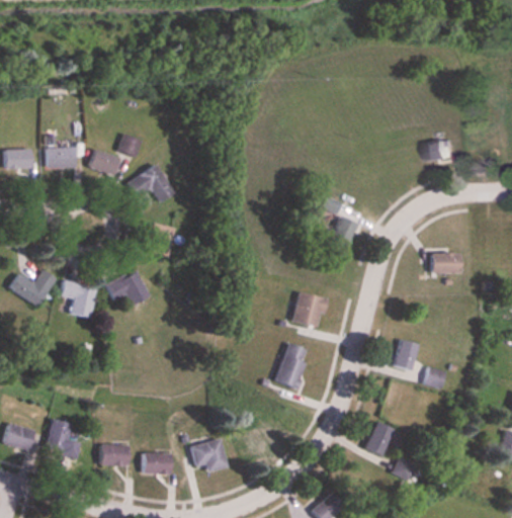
[(142,141),(125,133),(117,149),(134,157),(142,141)]
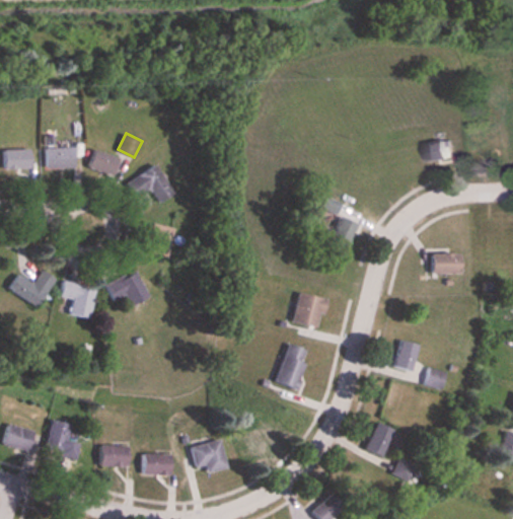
[(456,157),(453,138),(427,143),(431,161),(456,157)]
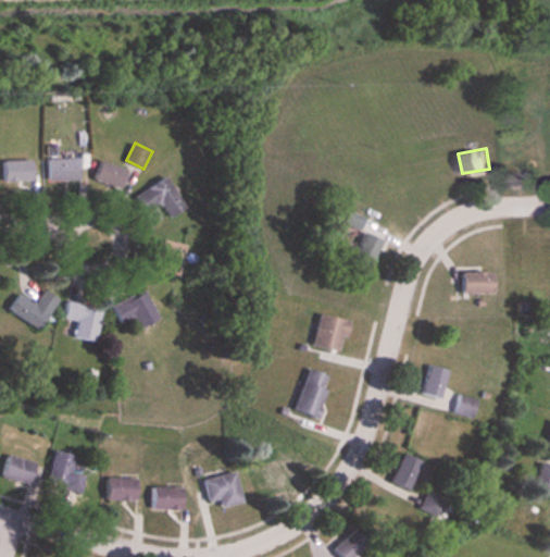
[(49,180),(80,180),(80,158),(49,158),(49,180)]
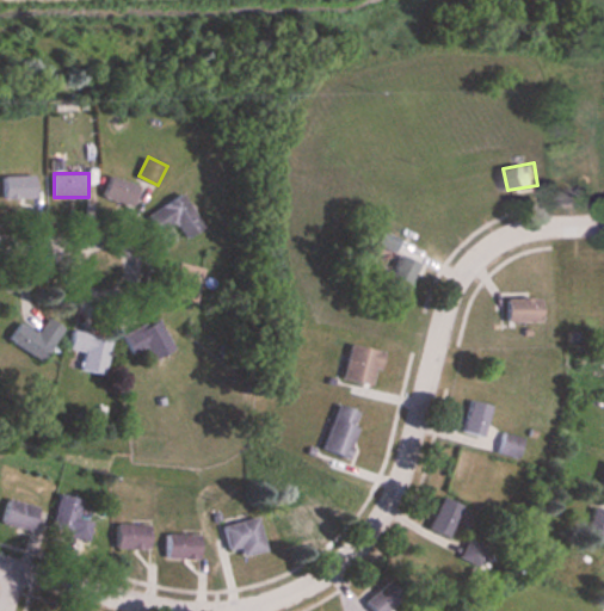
[(134,209),(145,189),(113,174),(104,195),(134,209)]
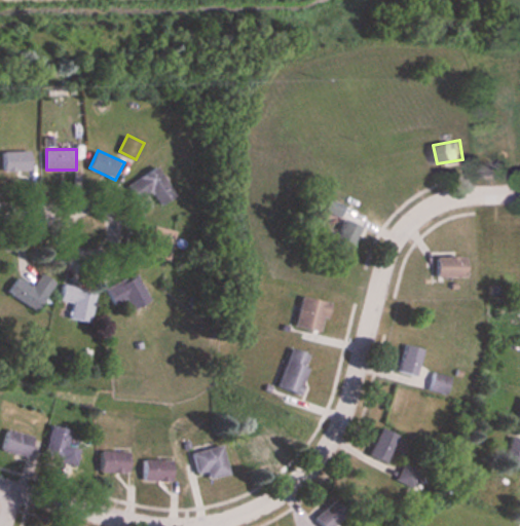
[(4,151),(4,171),(34,171),(34,151),(4,151)]
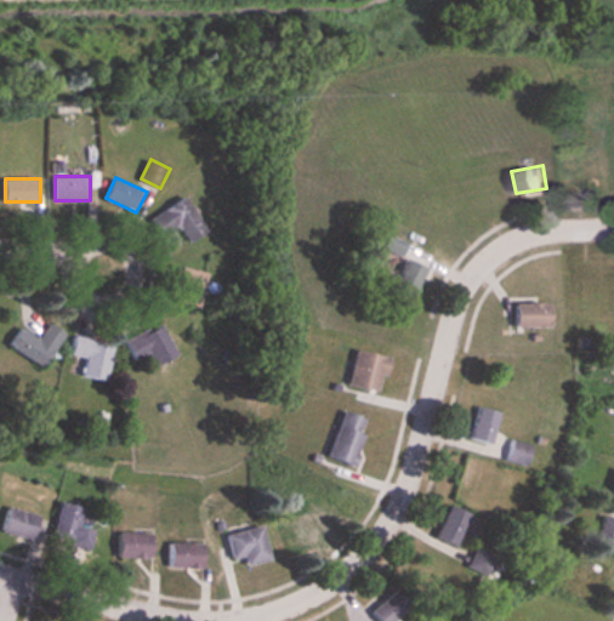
[(152,220),(164,235),(181,224),(193,243),(210,231),(188,195),(152,220)]
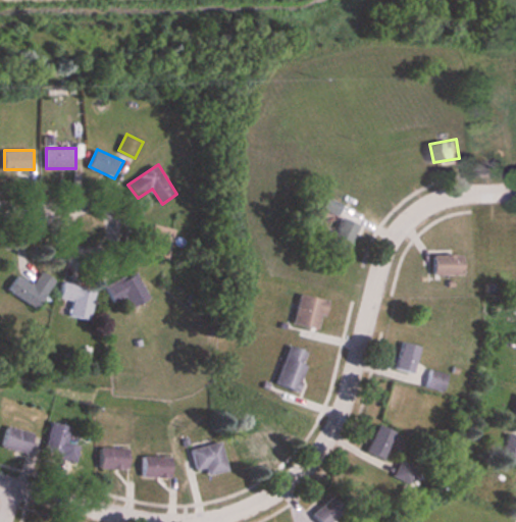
[(330,246),(348,253),(360,225),(344,217),(330,246)]
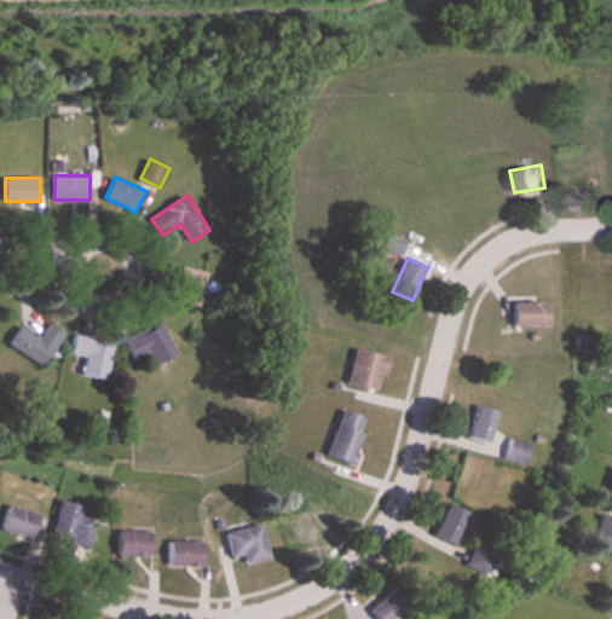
[(552,327),(552,302),(515,302),(515,327),(552,327)]
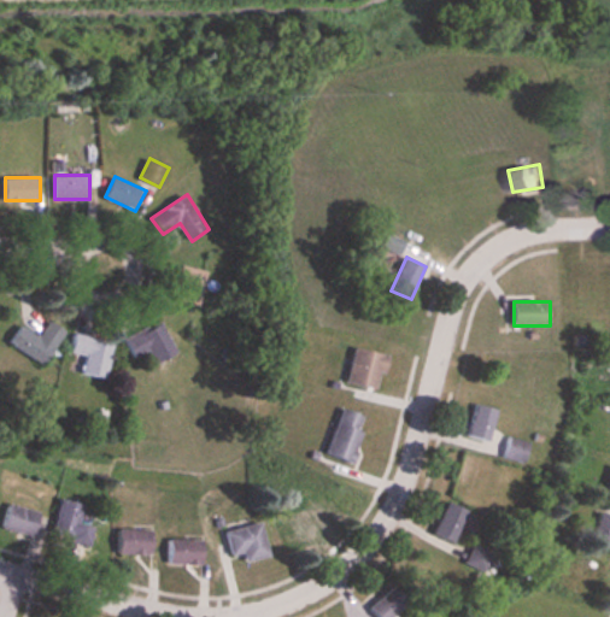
[(10,342),(44,366),(68,331),(51,321),(39,338),(22,325),(10,342)]
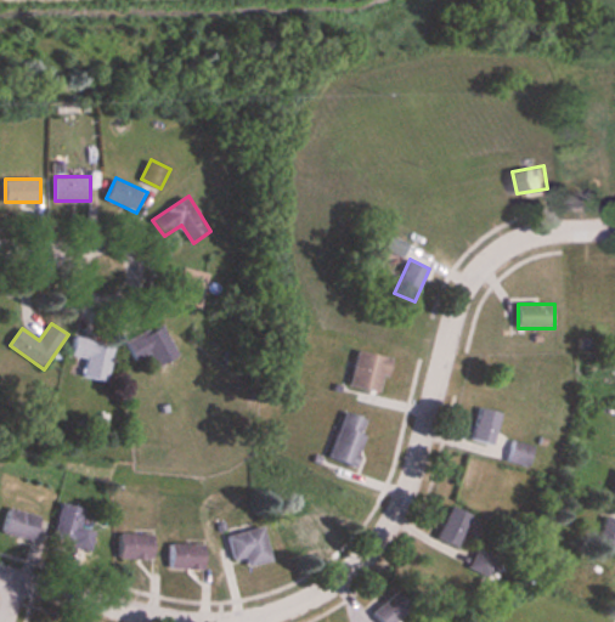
[(136,362),(151,354),(157,367),(180,356),(164,323),(127,341),(136,362)]
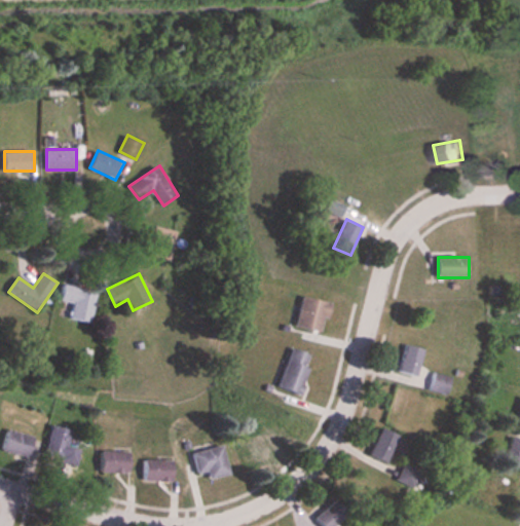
[(62,301),(73,304),(71,317),(93,322),(98,294),(65,288),(62,301)]
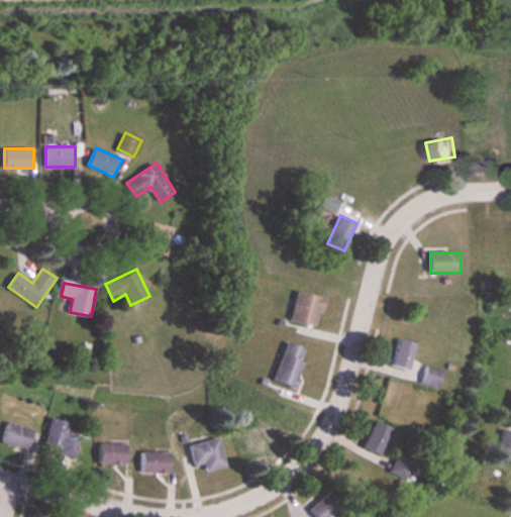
[(291,321),(318,326),(324,297),(298,291),(291,321)]
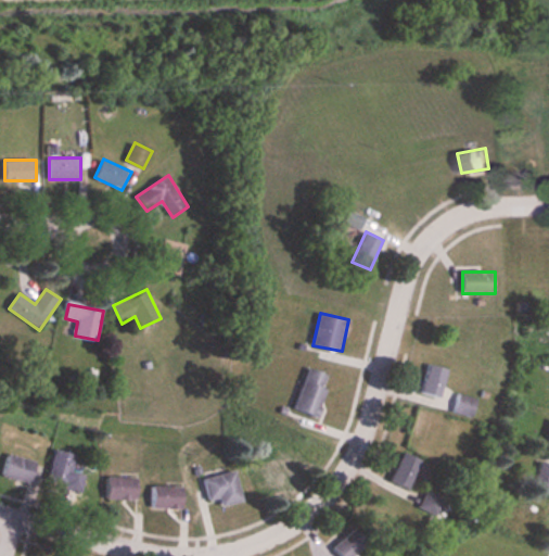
[(442,397),(449,370),(430,365),(422,392),(442,397)]
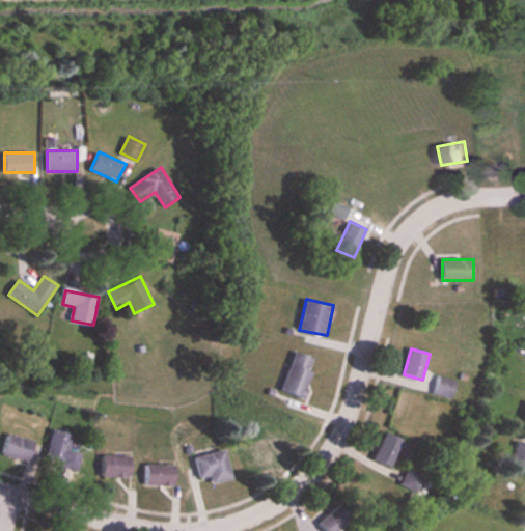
[(303,398),(316,358),(296,351),(281,391),(303,398)]
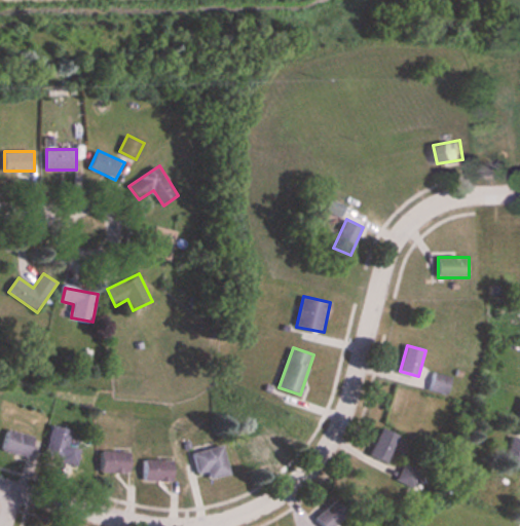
[(73,429),(53,425),(45,458),(78,465),(82,449),(69,447),(73,429)]
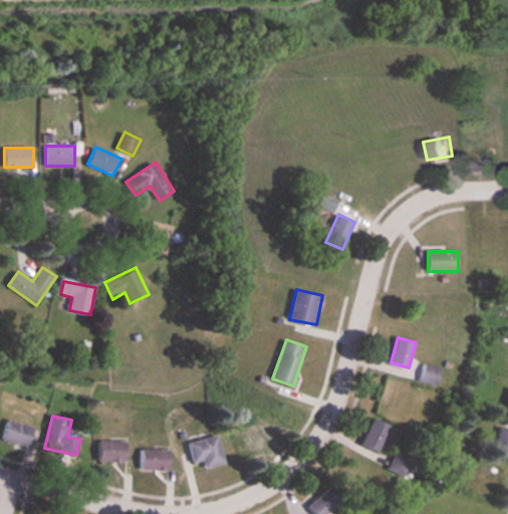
[(361,444),(378,453),(392,425),(374,417),(361,444)]
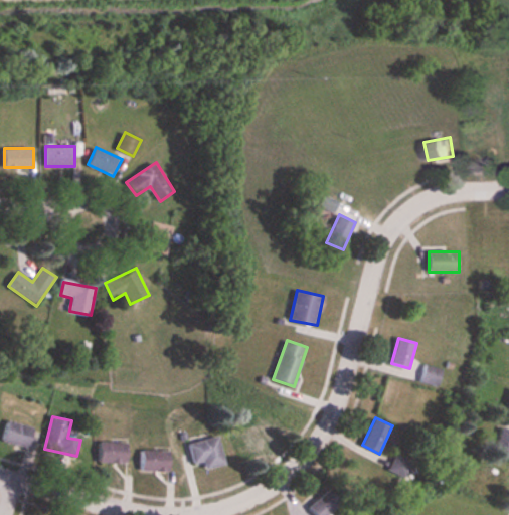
[(3,443),(31,448),(35,425),(7,420),(3,443)]
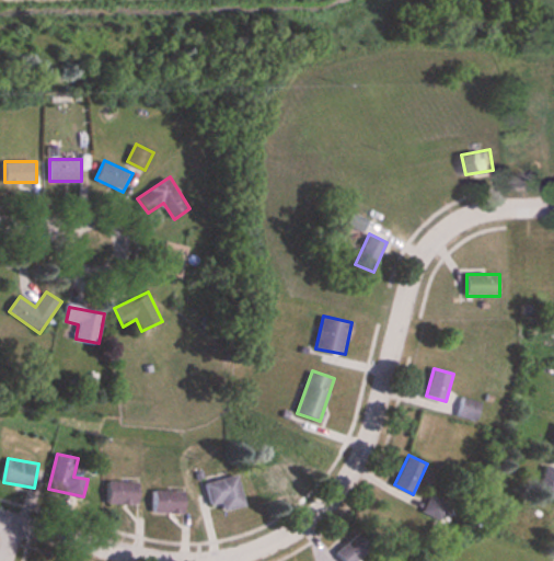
[(538,494),(553,500),(553,471),(547,469),(538,494)]
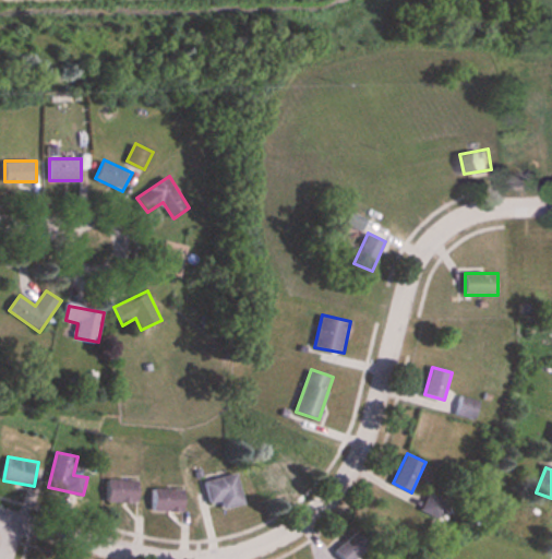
[(239,473),(205,480),(212,510),(246,502),(239,473)]
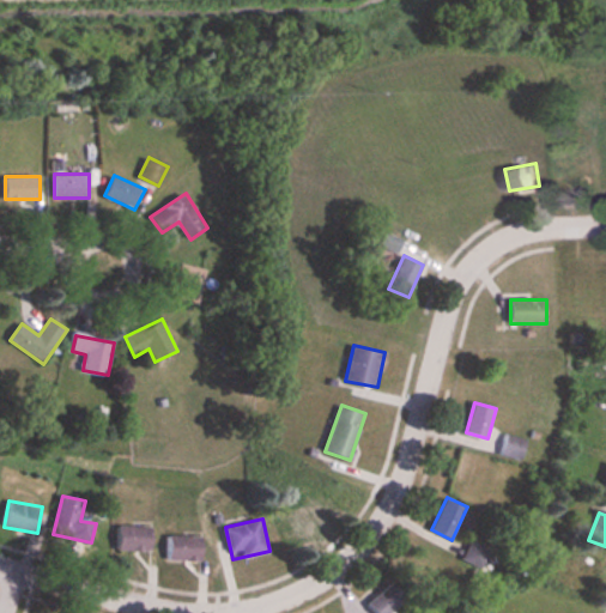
[(151,551),(151,527),(119,527),(119,551),(151,551)]
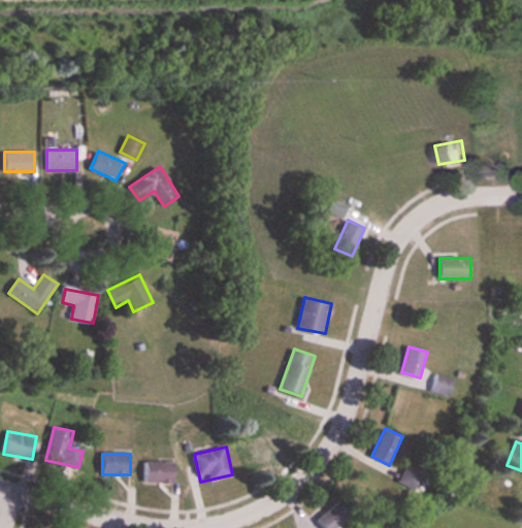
[(144,484),(173,484),(173,462),(144,462),(144,484)]
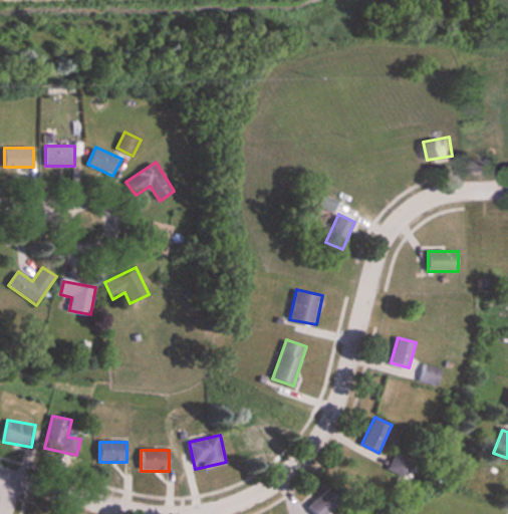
[(308,503),(315,513),(325,513),(343,502),(332,487),(308,503)]
